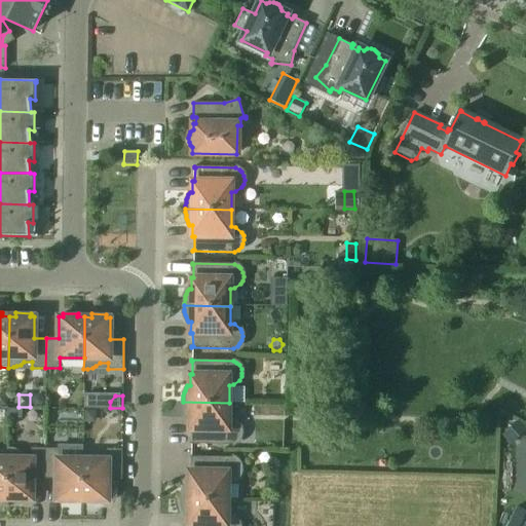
[(238,425),(232,420),(229,419),(229,403),(183,402),(183,405),(183,408),(184,411),(185,413),(186,416),(187,418),(189,418),(189,429),(191,429),(191,443),(190,443),(190,444),(232,445),(235,443),(238,440),(240,437),(241,433),(240,428),(238,425)]
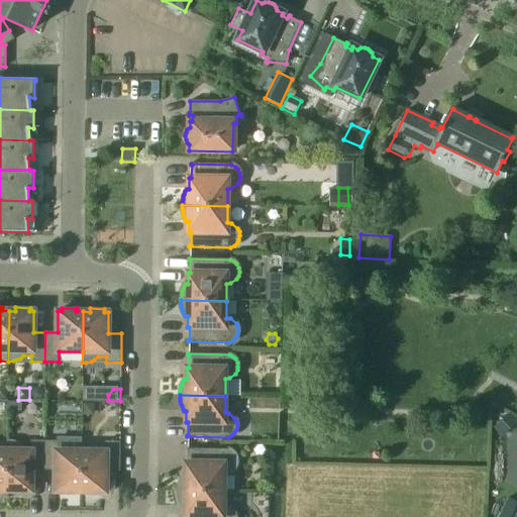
[(95,402),(83,403),(83,414),(89,414),(95,408),(95,402)]
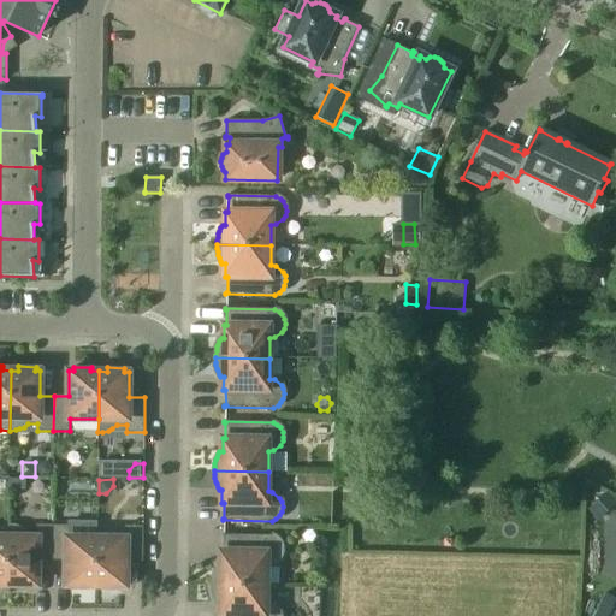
[(52,561),(53,526),(36,525),(36,532),(29,532),(24,529),(16,526),(9,525),(9,537),(7,585),(16,585),(16,590),(33,590),(33,586),(37,586),(37,561),(52,561)]
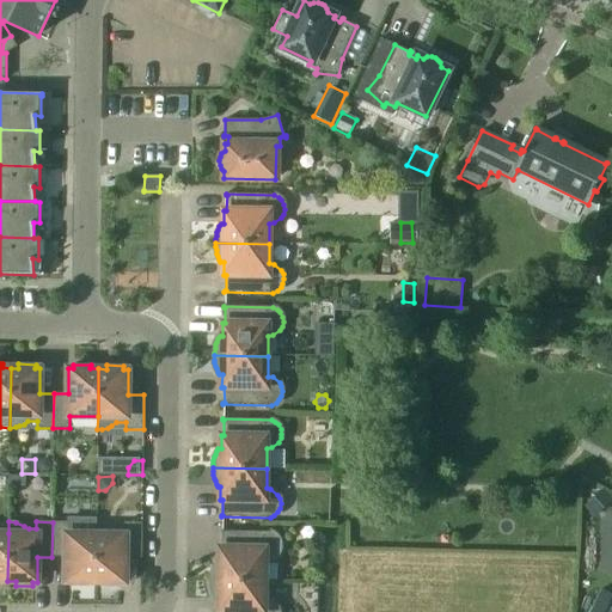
[(96,582),(96,534),(68,534),(68,522),(53,522),(51,557),(67,557),(66,582),(71,582),(71,586),(87,586),(87,582),(96,582)]
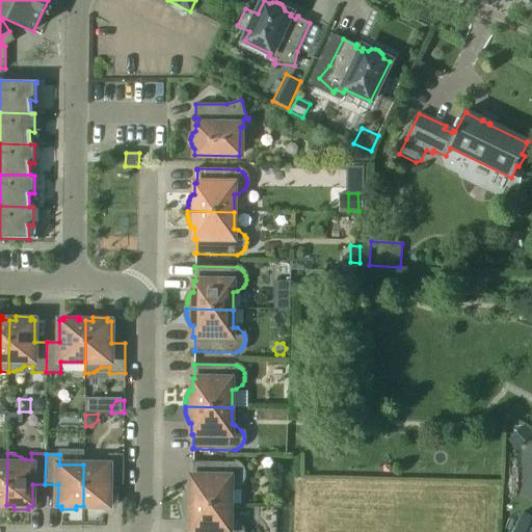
[(124,485),(124,454),(108,454),(108,464),(83,464),(83,506),(90,506),(89,509),(105,510),(105,506),(109,506),(109,484),(124,485)]
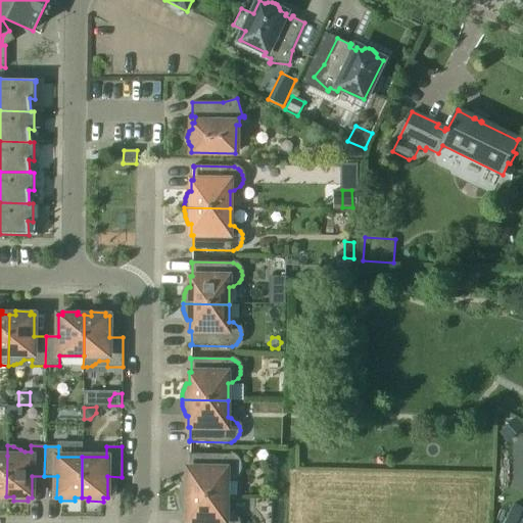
[(231,478),(237,474),(239,471),(239,467),(239,463),(237,459),(234,457),(231,455),(189,454),(189,455),(190,455),(190,468),(188,468),(188,479),(185,479),(184,481),(183,484),(182,486),(181,489),(181,492),(180,495),(227,496),(227,479),(231,478)]
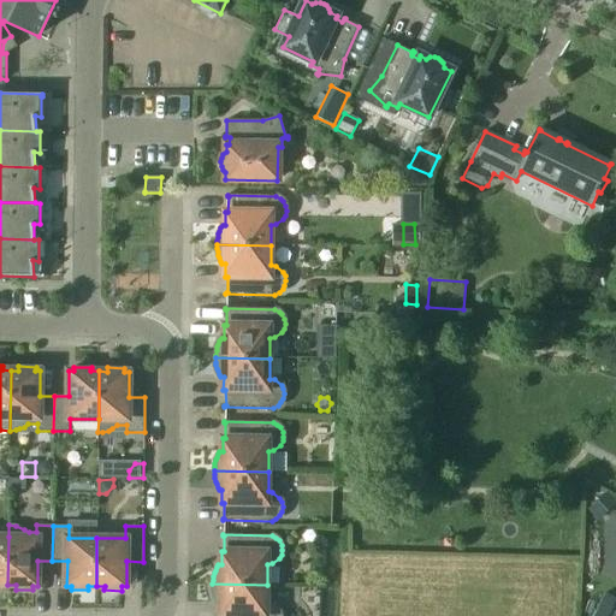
[(278,611),(271,605),(266,604),(267,585),(212,584),(213,588),(213,591),(214,594),(215,597),(217,600),(218,603),(220,603),(219,615),(280,615),(278,611)]
